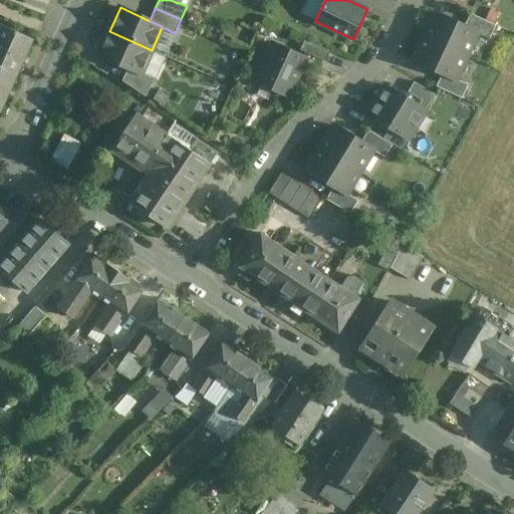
[(464,26),(436,13),(425,37),(466,56),(477,33),(477,32),(464,26)]
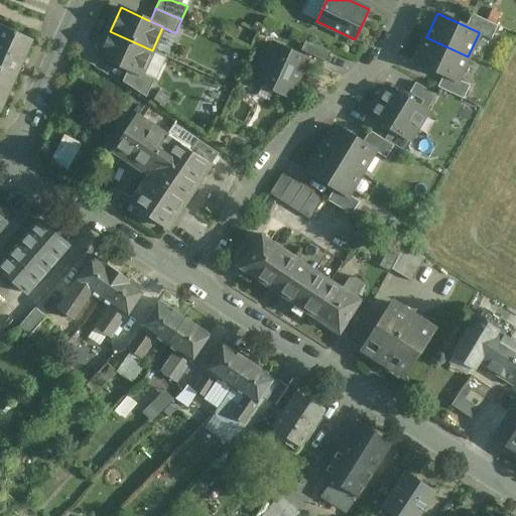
[(498,25),(472,14),(466,26),(479,32),(479,33),(491,39),(498,25)]
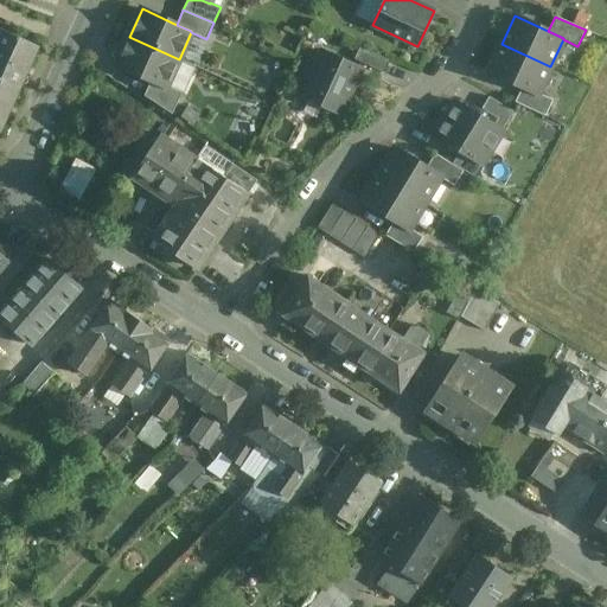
[(38,46),(1,30),(0,31),(0,80),(18,88),(38,46)]
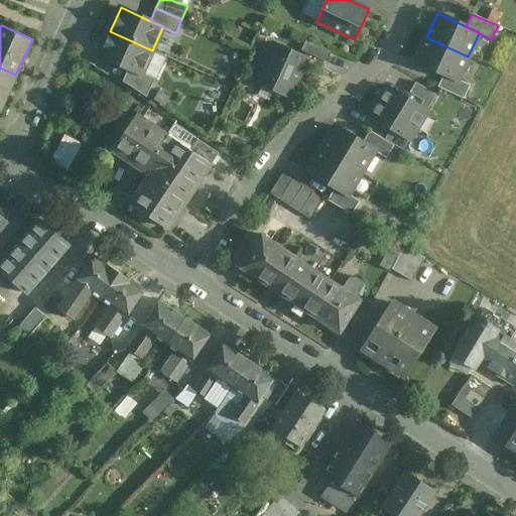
[(152,50),(110,31),(99,55),(128,69),(141,75),(141,74),(152,50)]
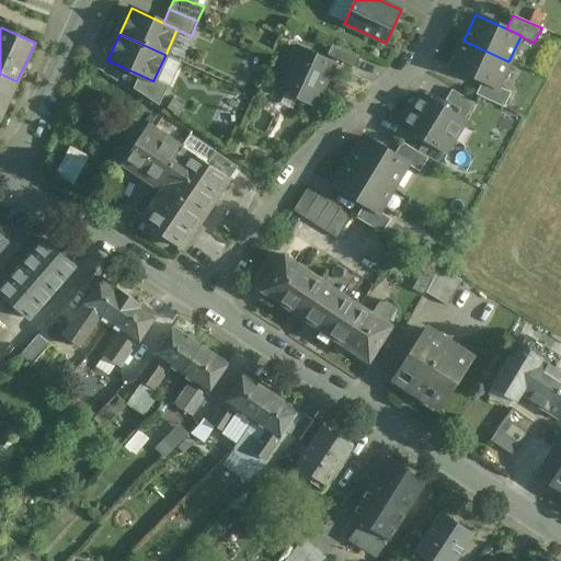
[(508,61),(464,41),(451,66),(482,80),(496,87),(497,86),(508,61)]
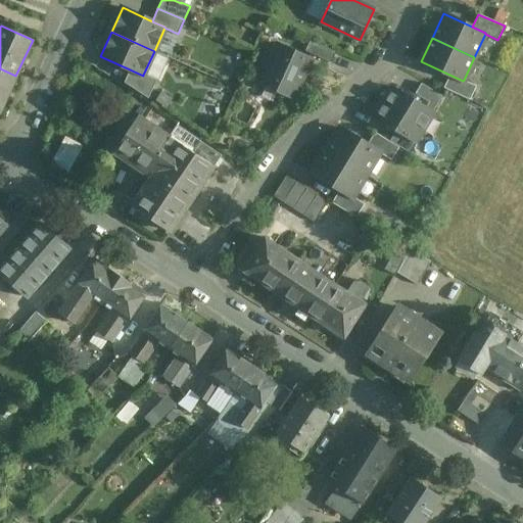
[(336,52),(310,40),(305,51),(331,63),(336,52)]
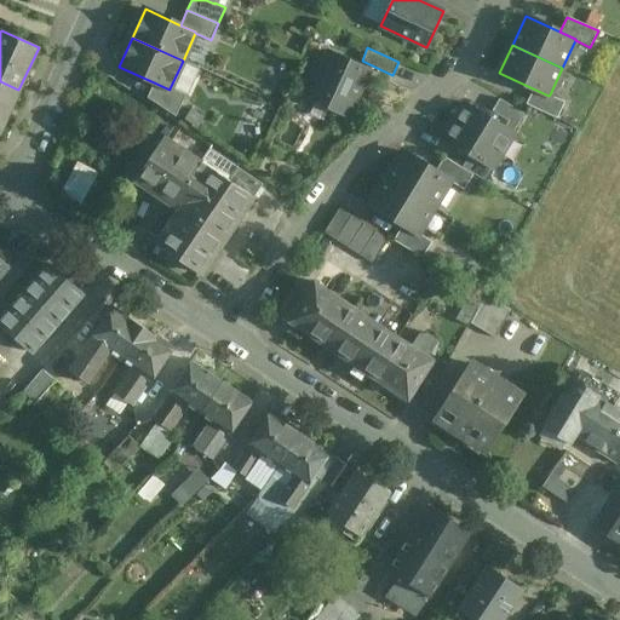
[(368,70),(331,53),(309,98),(346,115),(368,70)]
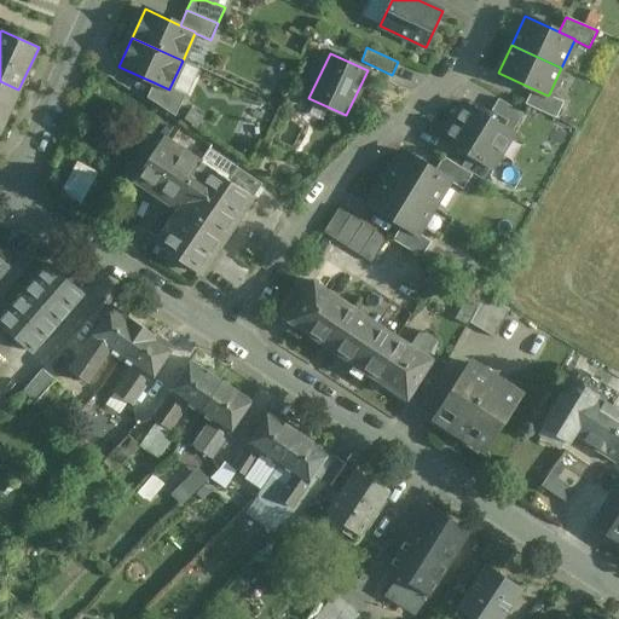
[(0,131),(18,90),(0,81),(0,131)]
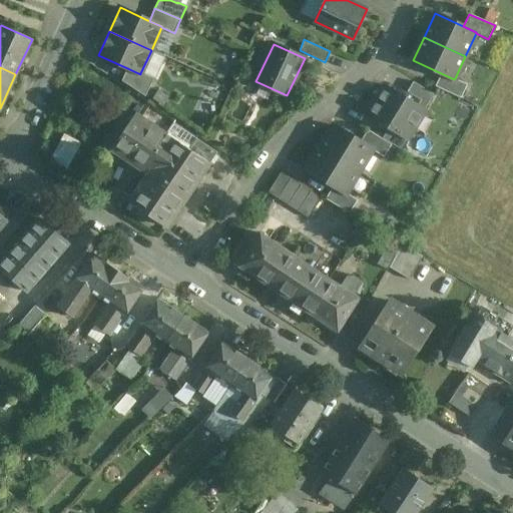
[(140,74),(127,68),(122,81),(145,96),(153,79),(140,73),(140,74)]
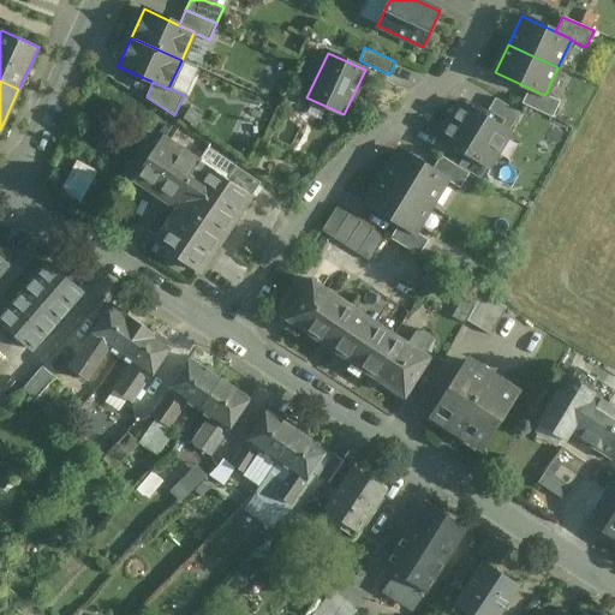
[(544,95),(529,88),(521,103),(553,118),(560,101),(545,94),(544,95)]
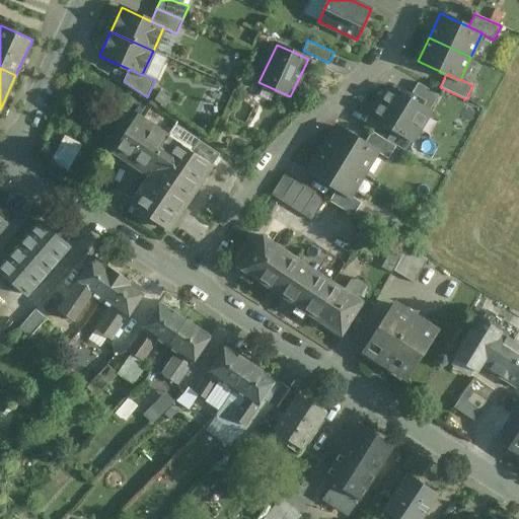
[(439,95),(418,83),(409,98),(429,110),(439,95)]
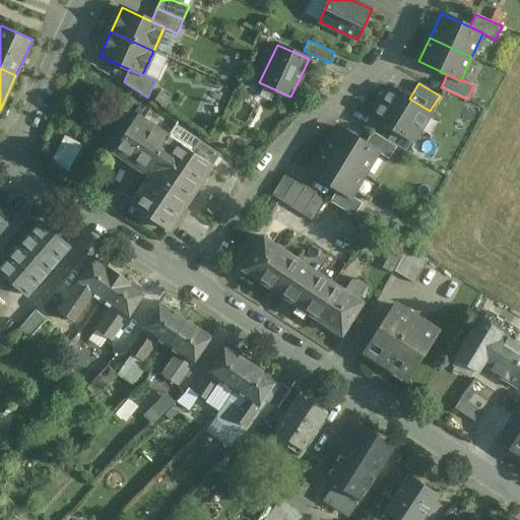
[(409,99),(391,87),(373,117),(394,130),(412,141),(431,112),(430,111),(409,99)]
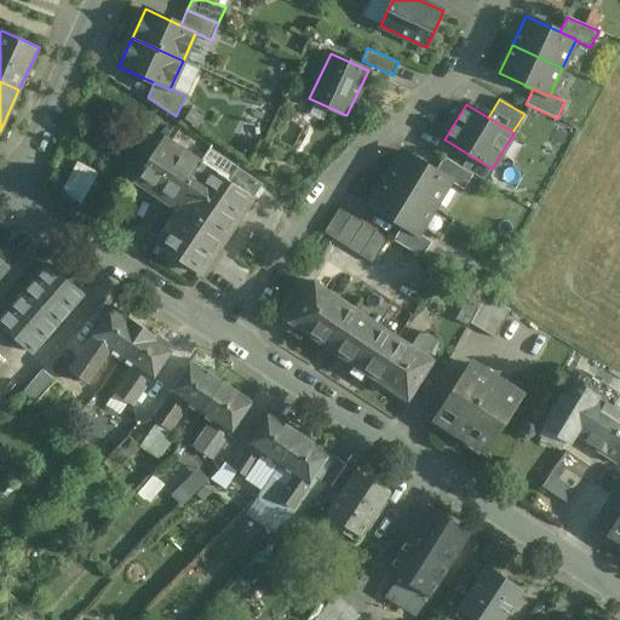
[(201,162),(164,138),(135,182),(179,211),(181,211),(196,188),(188,183),(201,162)]
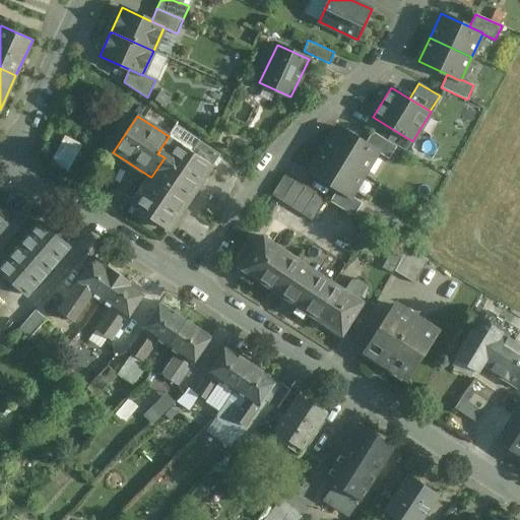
[(366,144),(338,128),(325,150),(364,174),(377,152),(378,151),(366,144)]
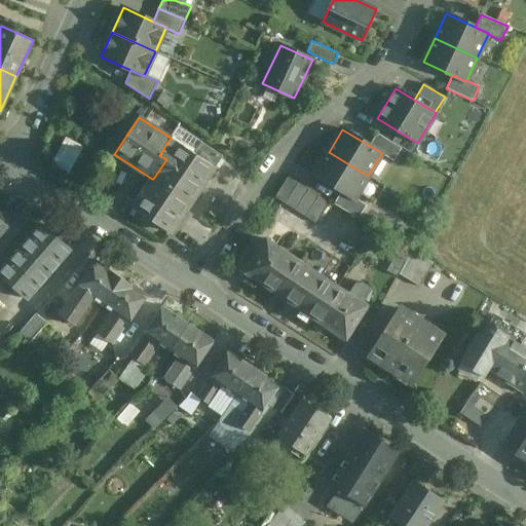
[(417,143),(399,132),(391,142),(402,148),(413,155),(419,144),(417,143)]
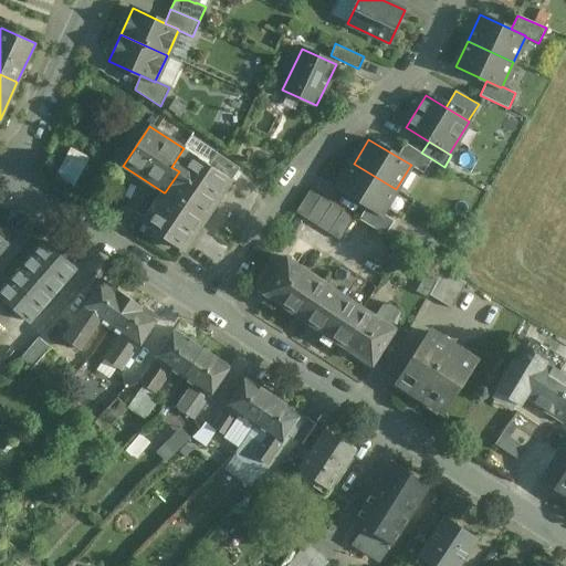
[(421,153),(406,144),(398,157),(411,165),(410,166),(423,174),(432,159),(421,153)]
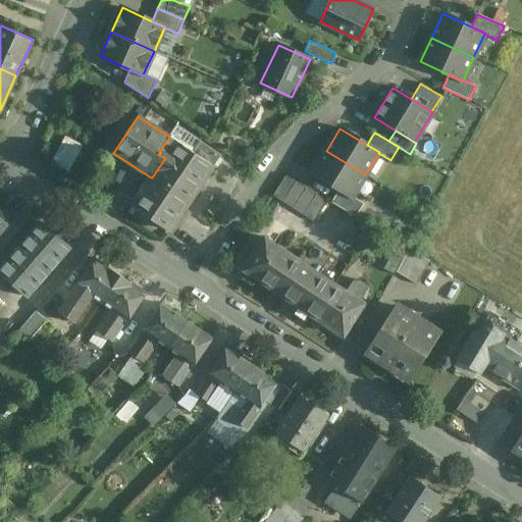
[(53,163),(71,169),(82,143),(62,136),(53,163)]
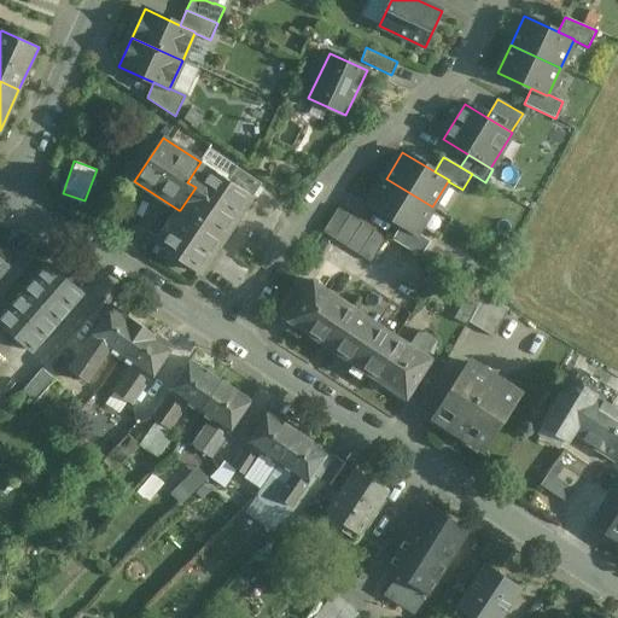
[(200,162),(187,182),(196,187),(180,210),(179,210),(156,244),(200,273),(252,197),(228,181),(200,162)]
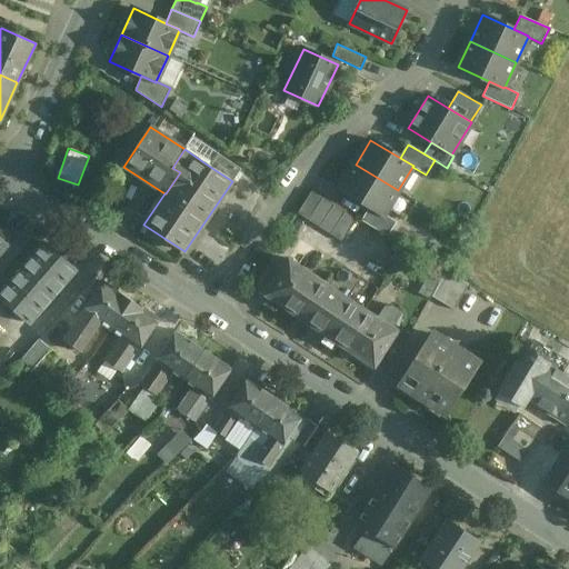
[(241,169),(219,155),(210,167),(232,181),(241,169)]
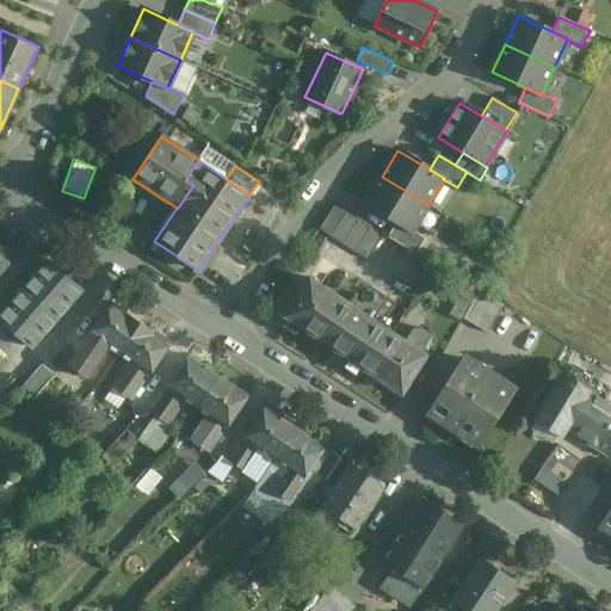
[(427,204),(382,177),(365,203),(396,222),(412,230),(427,204)]
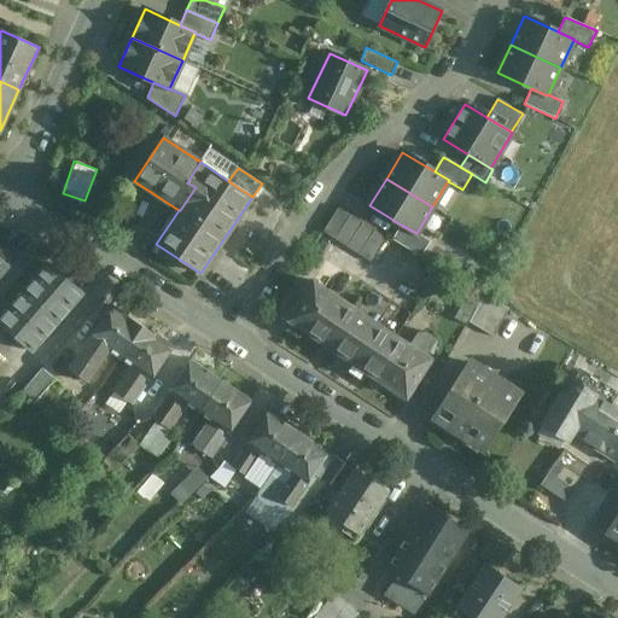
[(386,238),(338,208),(322,232),(371,263),(386,238)]
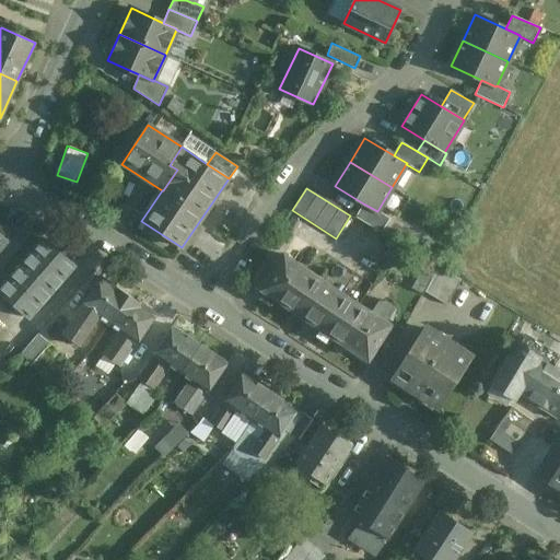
[(391,219),(377,211),(363,203),(356,218),(382,233),(391,219)]
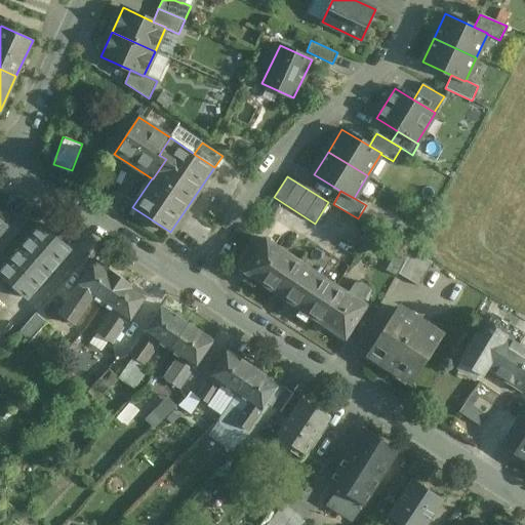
[(0,238),(9,228),(0,219),(0,238)]
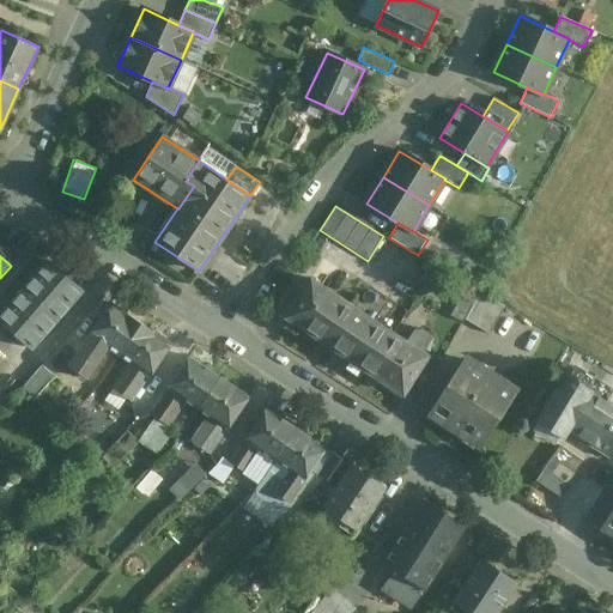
[(49,261),(0,316),(0,319),(31,346),(82,289),(49,261)]
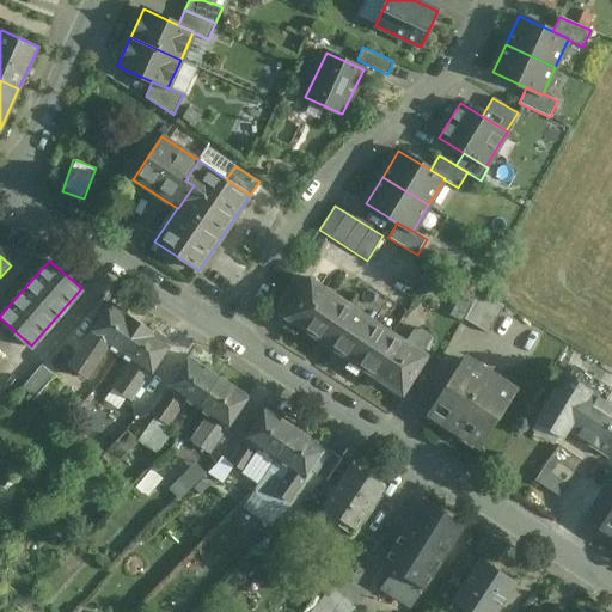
[(311,279),(286,317),(365,369),(365,371),(390,331),(311,279)]
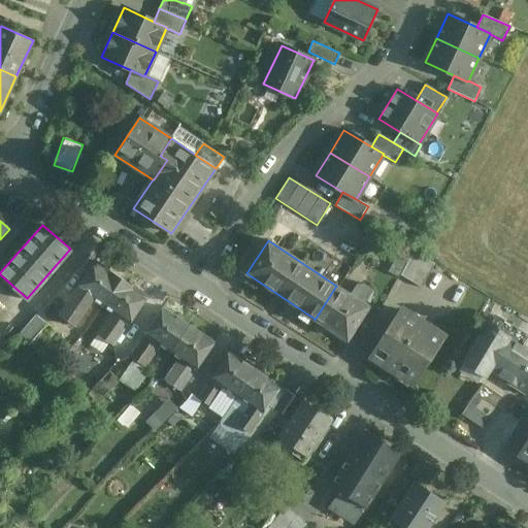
[(410,257),(400,251),(388,272),(398,277),(410,257)]
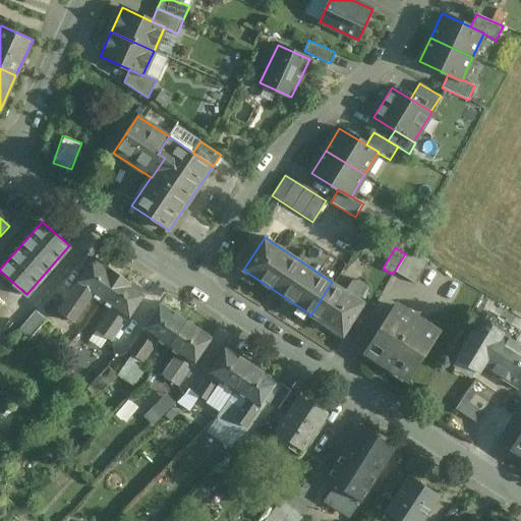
[(428,262),(407,249),(395,272),(416,284),(428,262)]
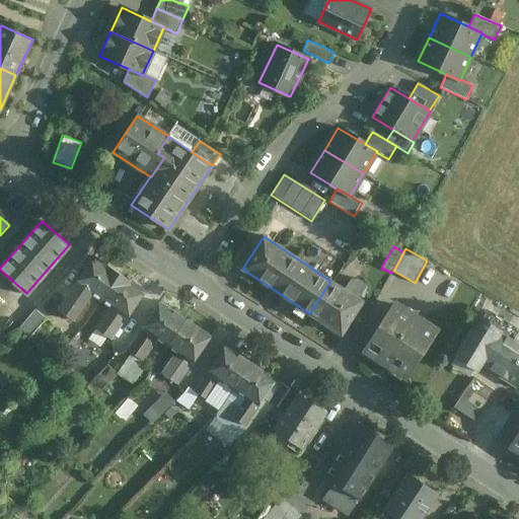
[(120,275),(93,257),(77,282),(78,283),(93,293),(102,299),(120,275)]
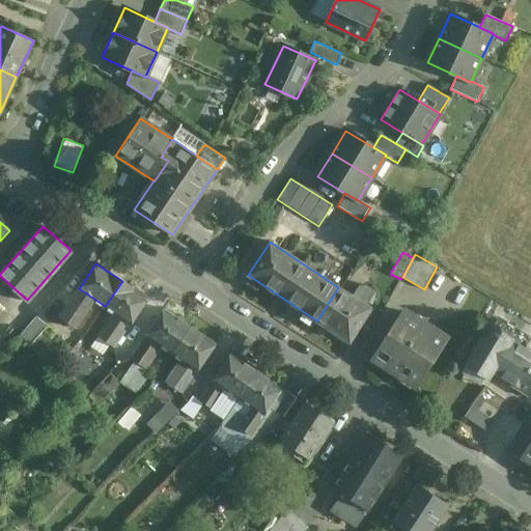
[(148,298),(122,281),(105,306),(114,313),(130,324),(131,324),(148,298)]
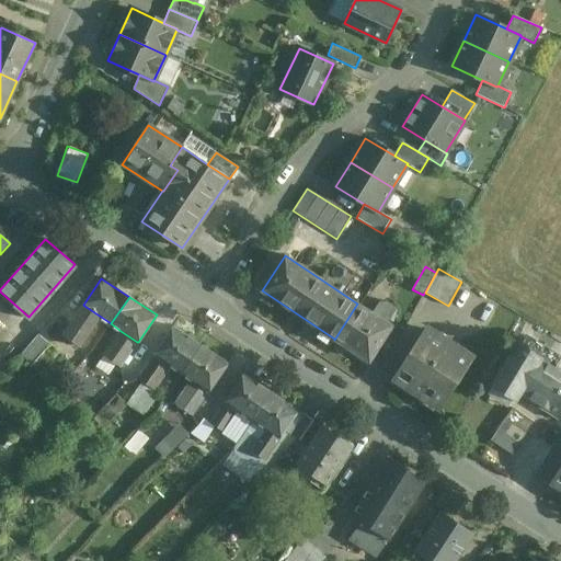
[(397,309),(386,301),(379,301),(371,313),(387,324),(389,320),(393,322),(397,309)]
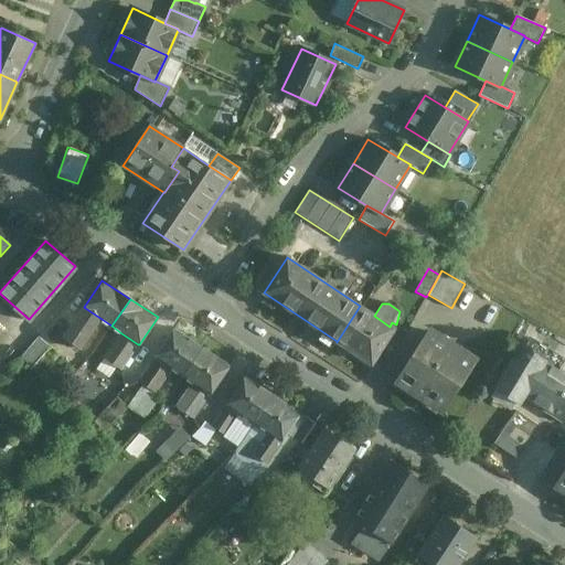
[(374,316),(362,308),(360,306),(337,342),(338,342),(334,345),(351,355),(353,352),(372,364),(394,329),(390,327),(374,316)]
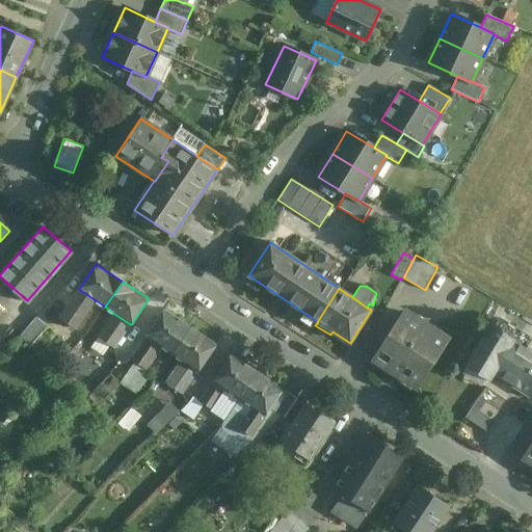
[(80,290),(64,313),(80,323),(96,300),(80,290)]
